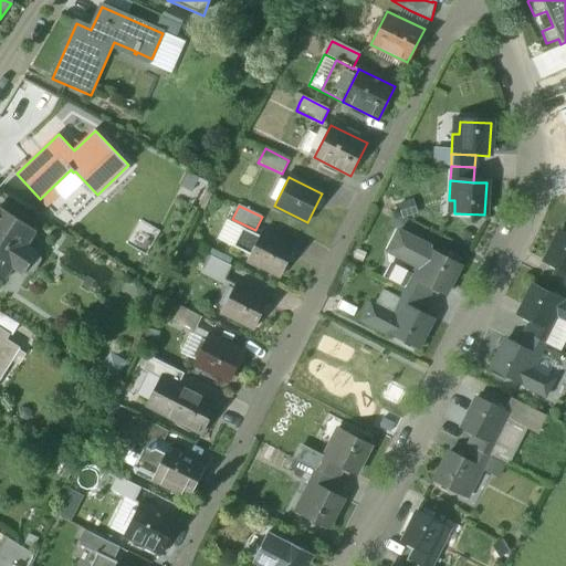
[(0,208),(0,281),(2,283),(12,268),(23,275),(38,253),(27,247),(37,231),(0,208)]
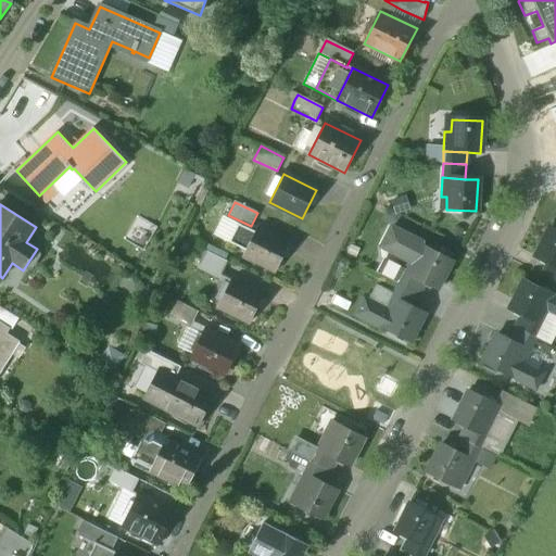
[(255,232),(238,224),(228,243),(245,251),(255,232)]
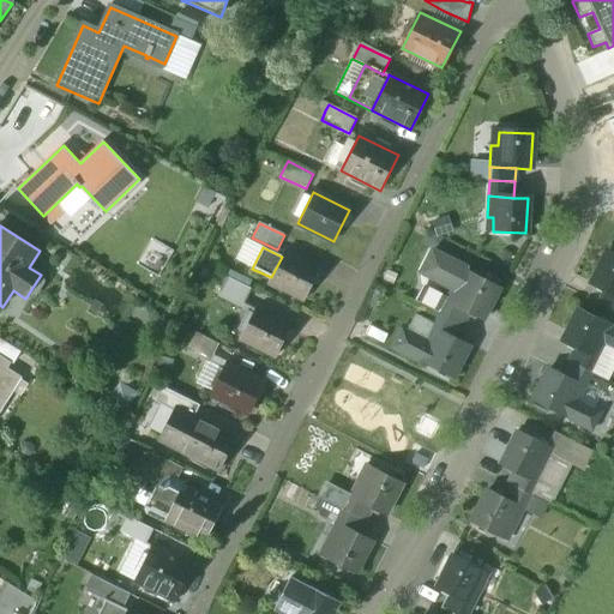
[(613,253),(609,251),(593,283),(606,289),(613,294),(613,253)]
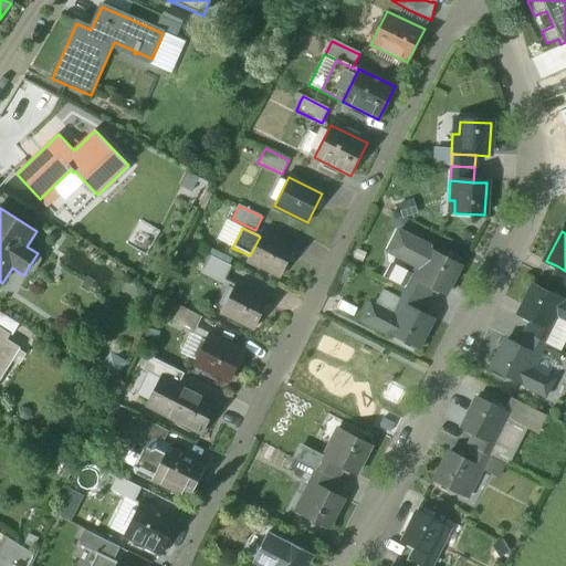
[(295,248),(262,232),(260,237),(250,255),(248,261),(281,276),(295,248)]
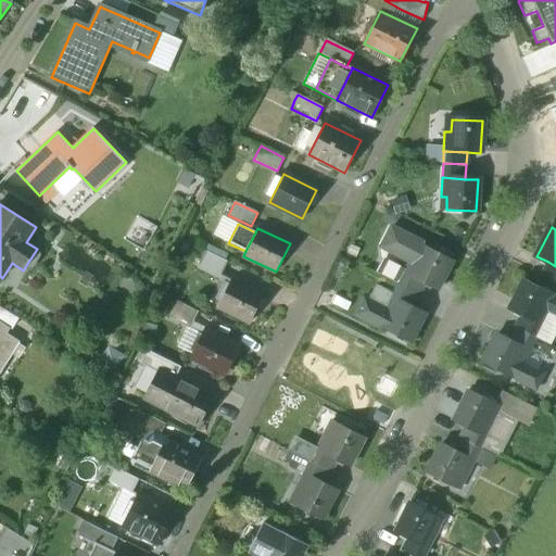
[(419,243),(391,228),(380,248),(394,254),(396,250),(412,257),(417,244),(418,245),(419,243)]
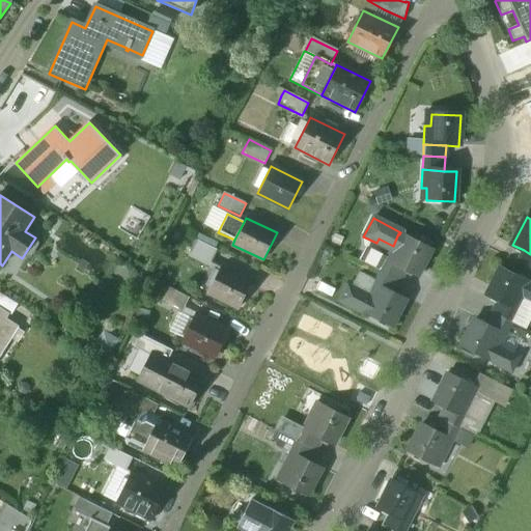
[(399,234),(398,233),(393,246),(385,262),(404,272),(416,277),(429,249),(399,234)]
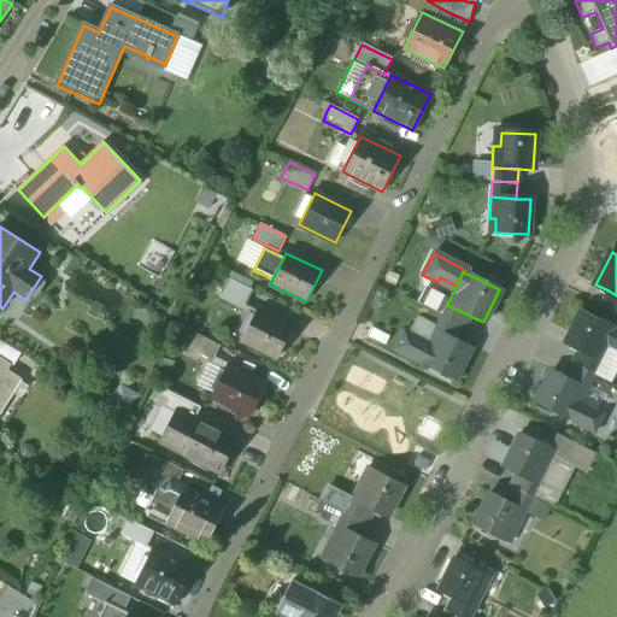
[(253,291),(228,278),(219,294),(245,306),(253,291)]
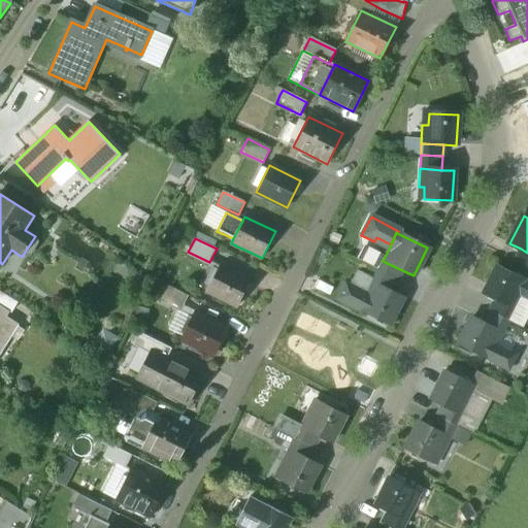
[(527,253),(521,249),(515,261),(527,267),(527,253)]
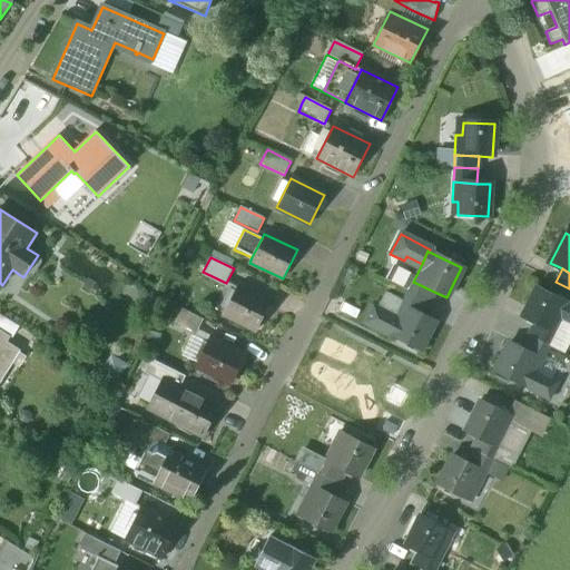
[(434,292),(413,282),(409,292),(429,303),(434,292)]
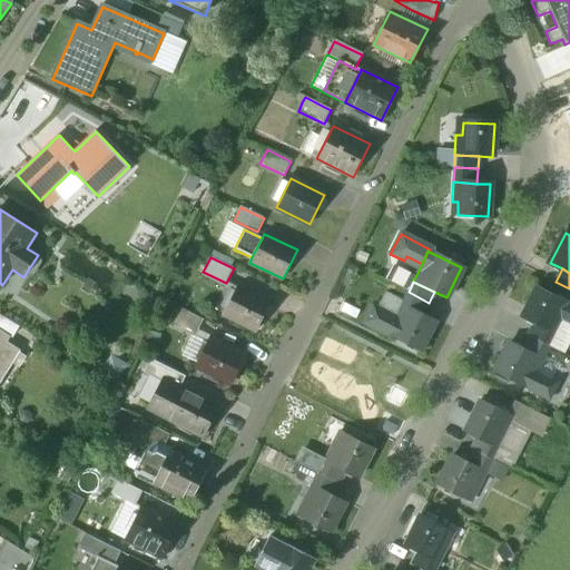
[(271,302),(237,285),(223,314),(256,331),(271,302)]
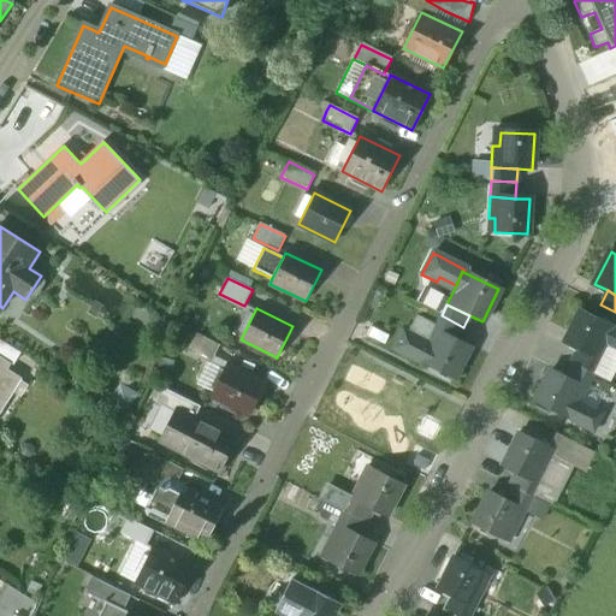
[(615,327),(581,311),(564,343),(578,349),(600,361),(609,345),(615,349),(615,327)]
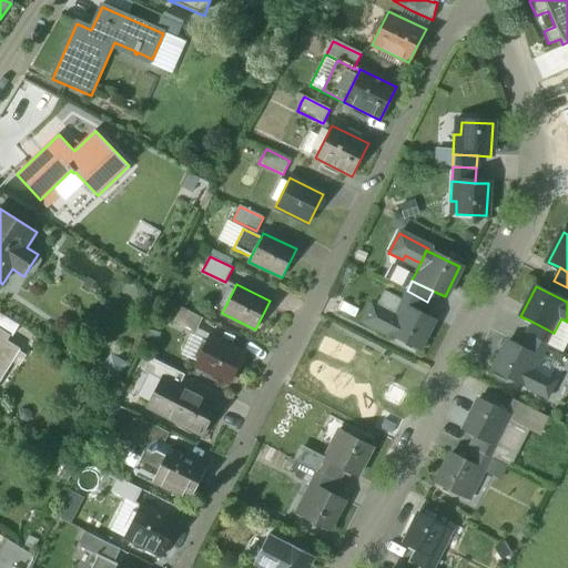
[(427,302),(407,291),(401,304),(421,314),(427,302)]
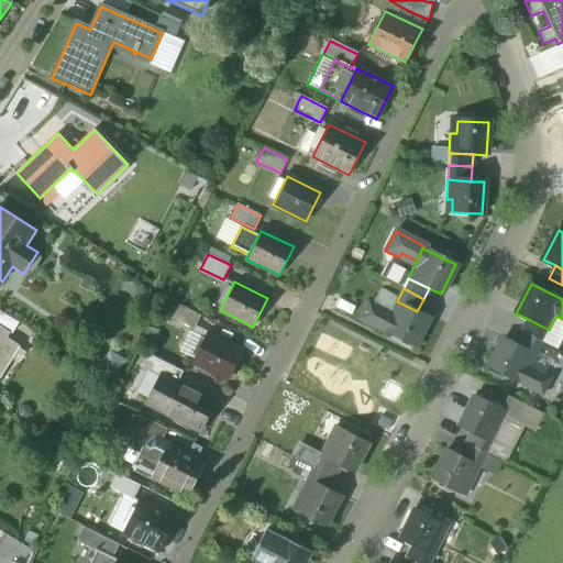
[(417,311),(397,301),(390,315),(383,330),(415,348),(429,318),(417,311)]
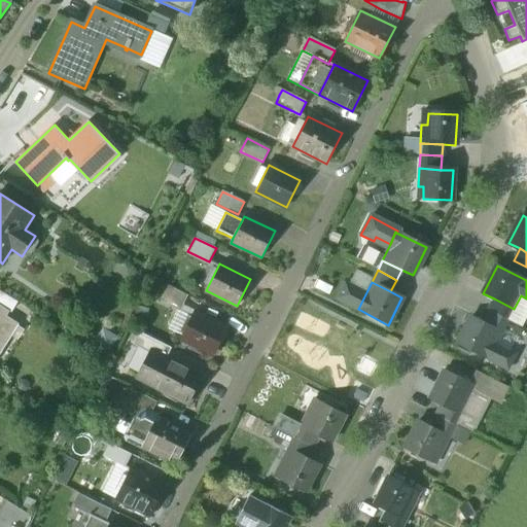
[(186,295),(165,284),(157,297),(180,308),(186,295)]
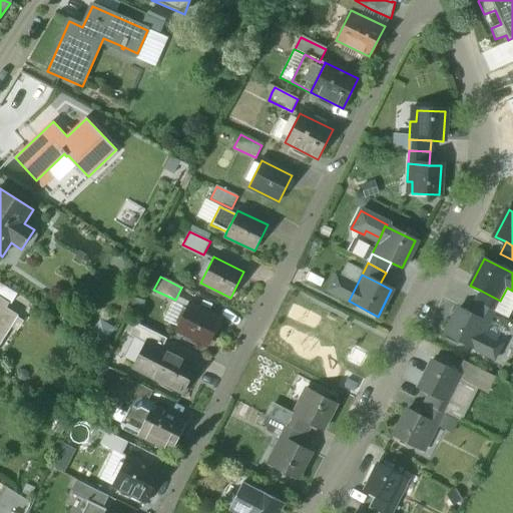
[(356,287),(337,277),(329,291),(349,301),(356,287)]
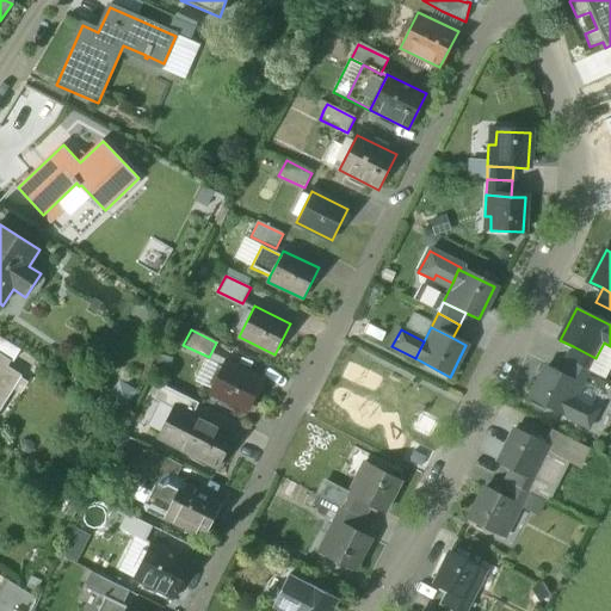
[(596,358),(573,346),(566,360),(588,371),(596,358)]
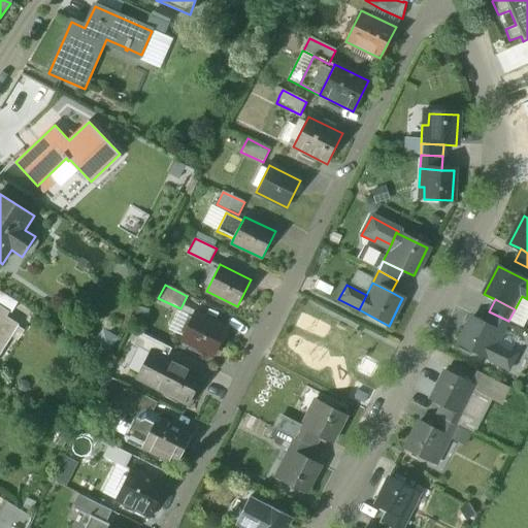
[(0,306),(0,353),(18,325),(6,318),(9,312),(0,306)]
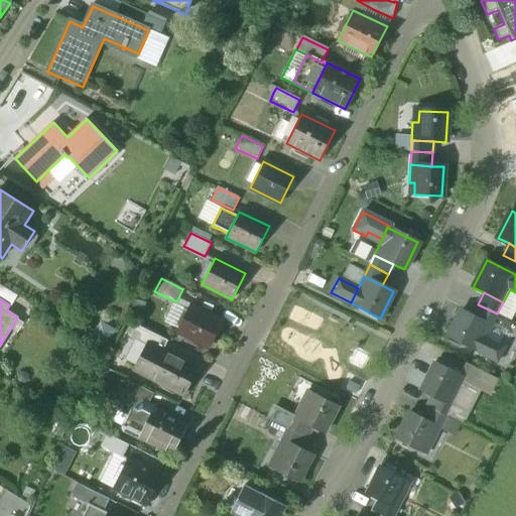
[(188,311),(173,304),(164,321),(179,330),(188,311)]
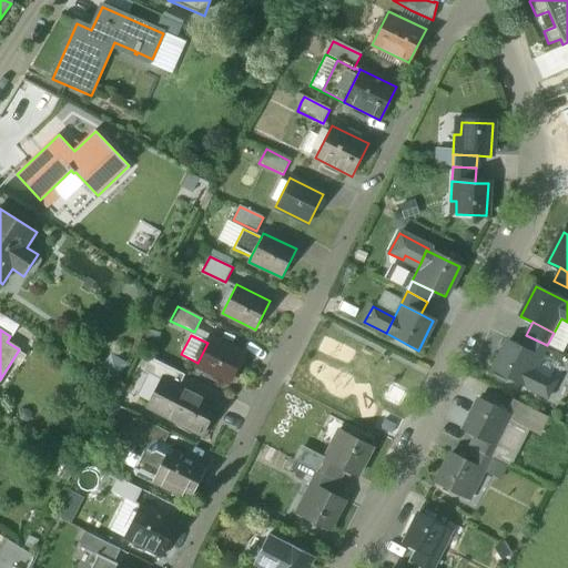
[(547,345),(526,335),(520,347),(541,357),(547,345)]
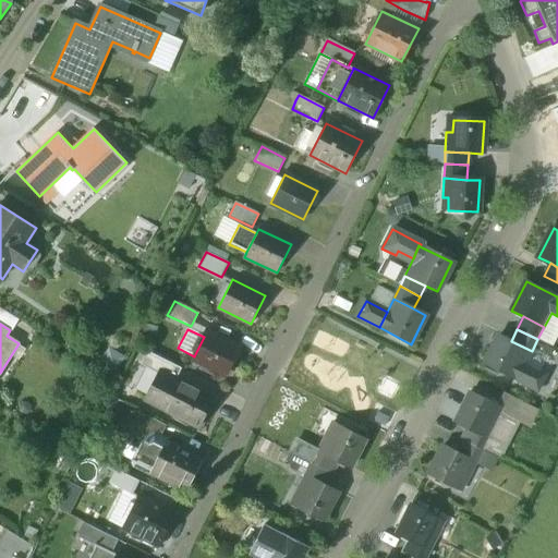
[(239,347),(206,331),(204,337),(194,356),(192,360),(225,375),(239,347)]
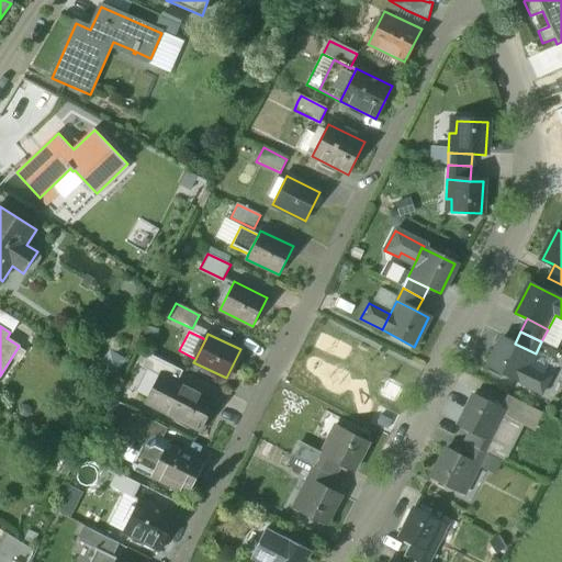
[(515,344),(503,337),(487,367),(520,383),(529,368),(536,353),(515,344)]
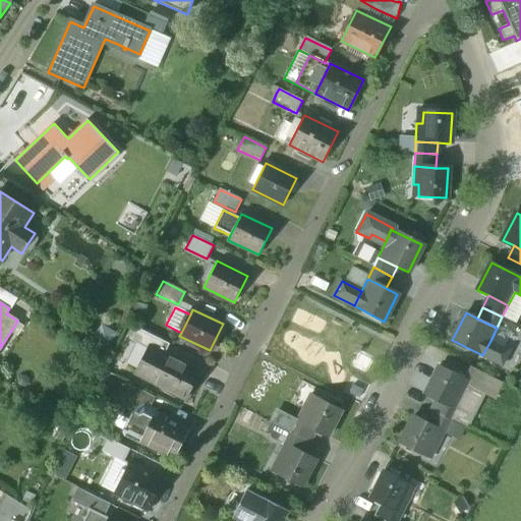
[(168,344),(136,328),(131,339),(149,348),(149,346),(164,353),(168,344)]
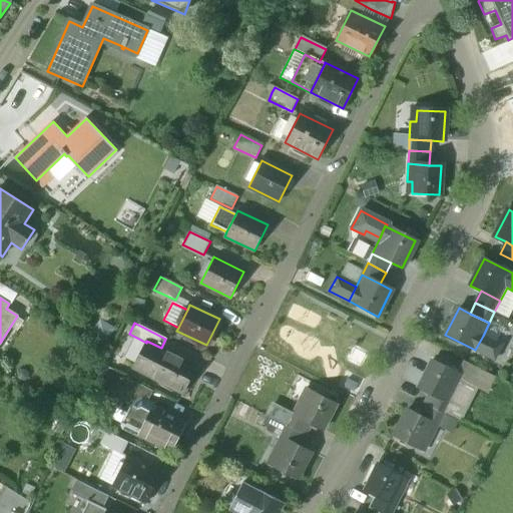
[(501,345),(483,336),(475,350),(494,360),(501,345)]
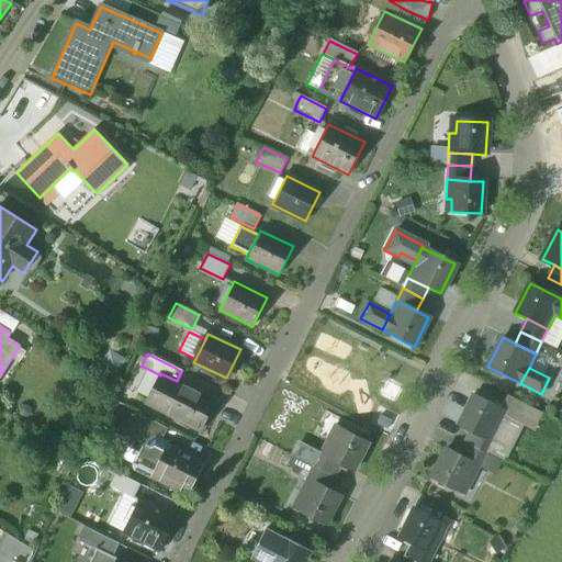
[(177,381),(160,373),(160,375),(146,403),(201,429),(215,401),(177,381)]
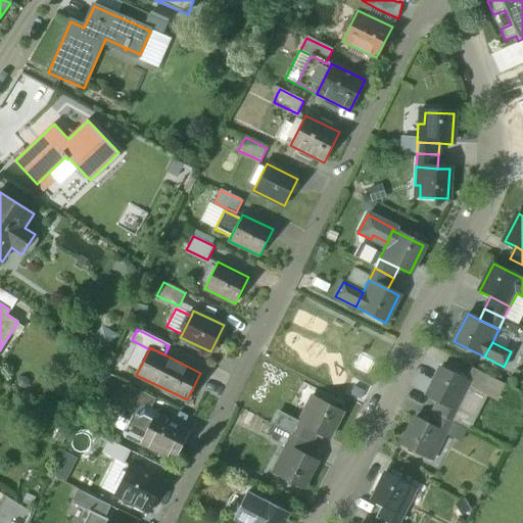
[(466,380),(440,368),(427,394),(437,399),(458,410),(465,395),(460,392),(465,382),(466,380)]
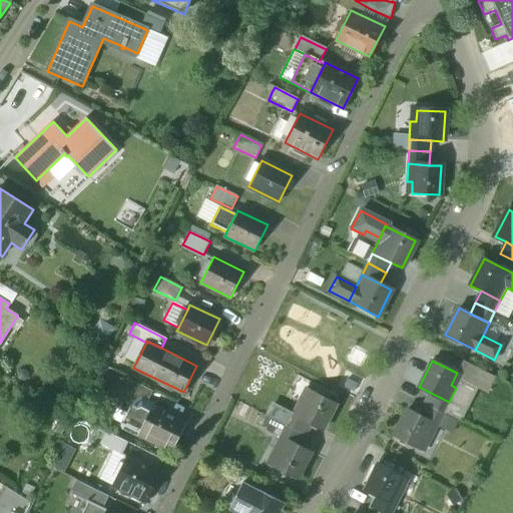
[(495,378),(463,362),(457,373),(456,375),(488,392),(495,378)]
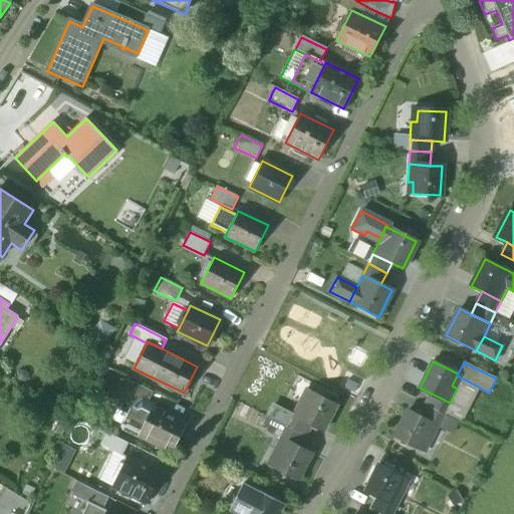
[(153,393),(135,382),(130,392),(134,402),(144,398),(149,401),(153,393)]
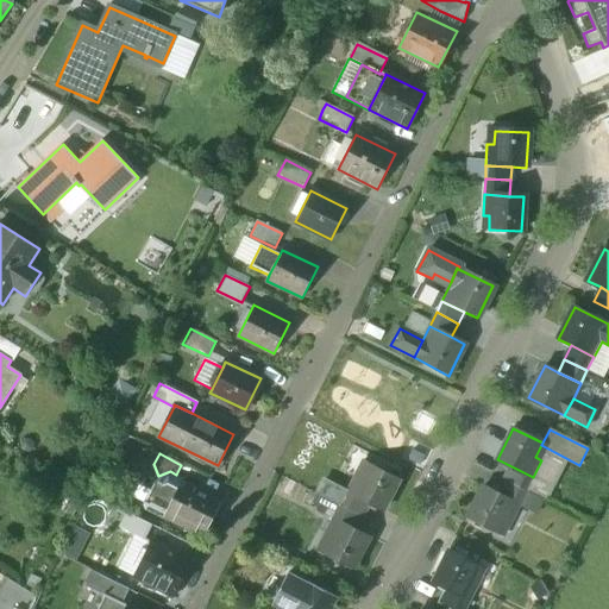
[(397,478),(369,464),(363,478),(356,475),(347,494),(369,504),(381,510),(397,478)]
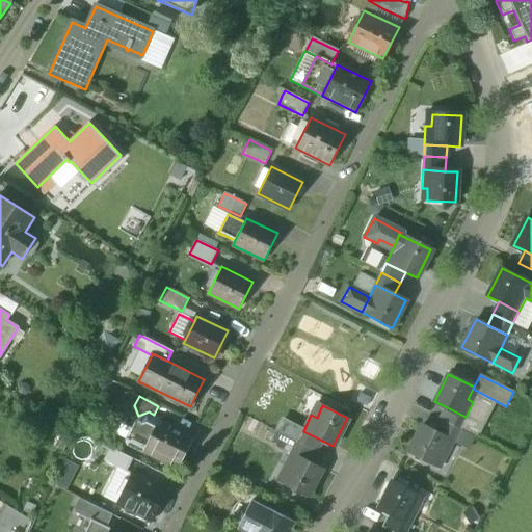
[(466,417),(445,406),(439,419),(458,429),(466,417)]
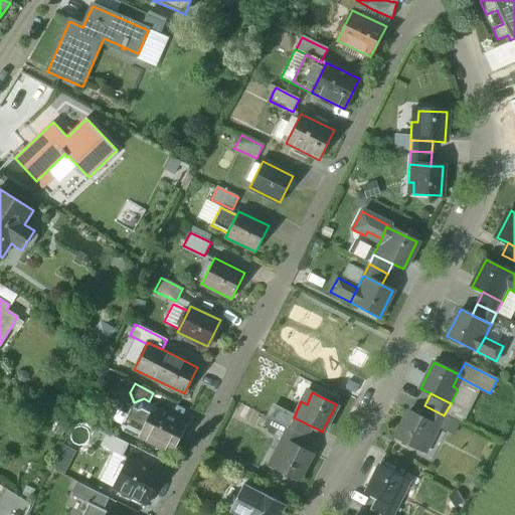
[(189,422),(149,402),(149,401),(144,398),(134,402),(135,406),(131,408),(122,426),(123,432),(139,440),(143,439),(173,454),(189,422)]
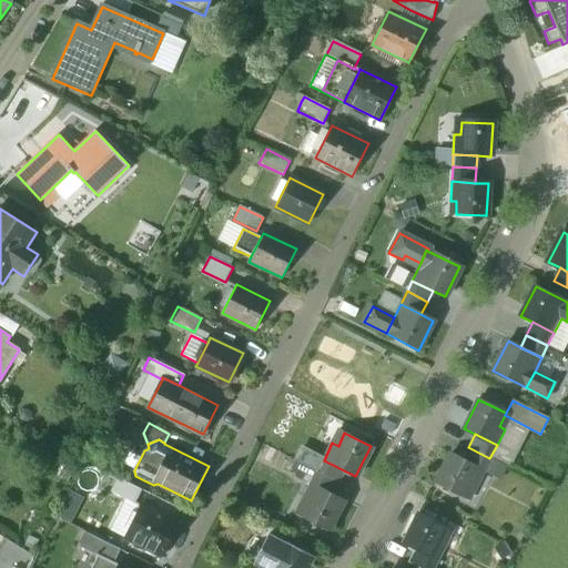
[(489,458),(468,447),(463,458),(484,469),(489,458)]
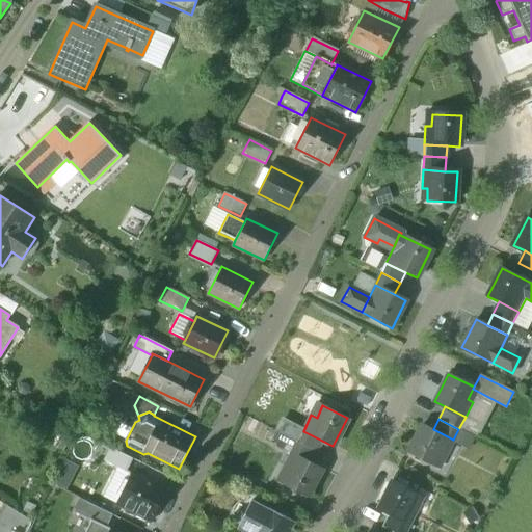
[(433,429),(423,424),(409,451),(434,464),(440,453),(445,456),(453,440),(433,429)]
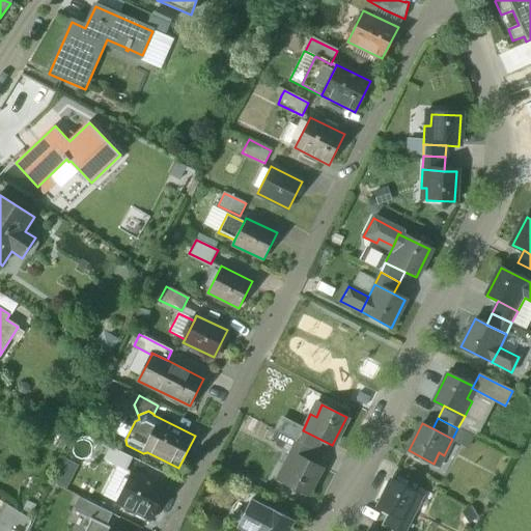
[(322,440),(303,430),(297,442),(315,451),(322,440)]
